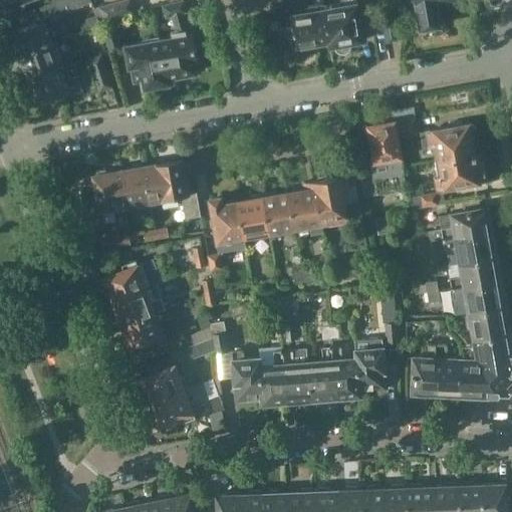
[(0,3),(2,9),(27,0),(0,0),(0,3)]
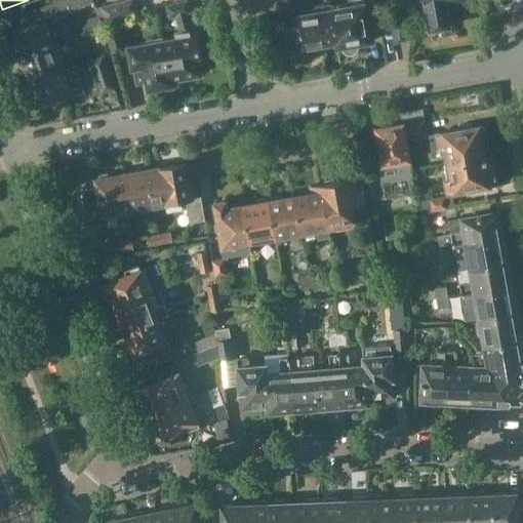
[(64,0),(53,4),(57,15),(93,3),(91,0),(64,0)]
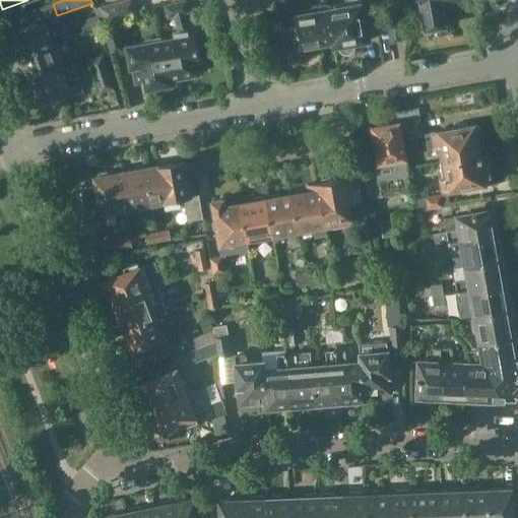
[(126,0),(100,8),(104,23),(133,14),(128,0),(126,0)]
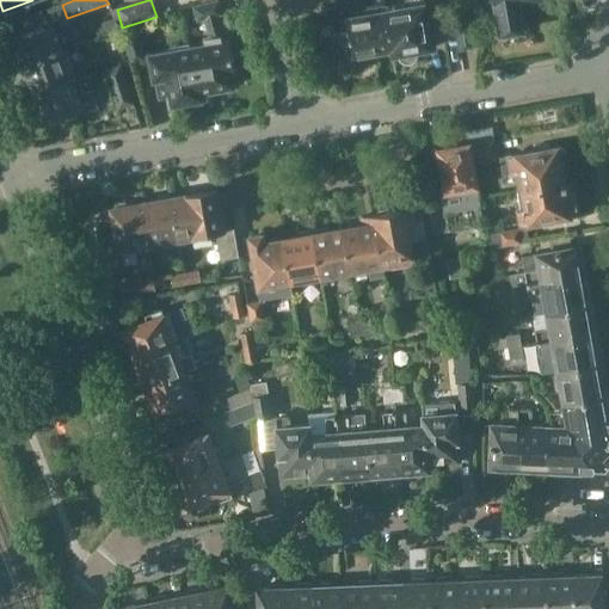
[(367,17),(350,19),(345,0),(334,0),(330,1),(328,0),(327,0),(326,1),(326,2),(320,5),(323,16),(330,14),(336,35),(346,32),(348,45),(346,45),(344,47),(344,48),(343,48),(343,50),(342,51),(342,53),(342,54),(343,55),(344,56),(344,57),(345,59),(348,59),(349,59),(389,51),(391,51),(383,13),(382,7),(367,11),(367,17)]
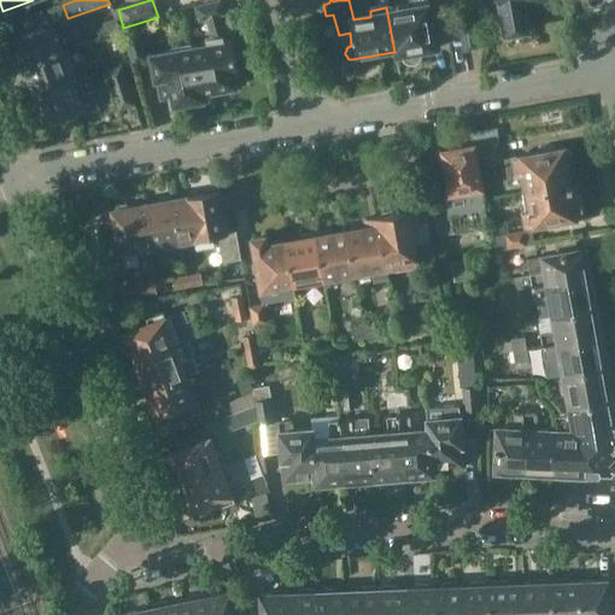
[(472,0),(456,0),(461,18),(475,15),(472,0)]
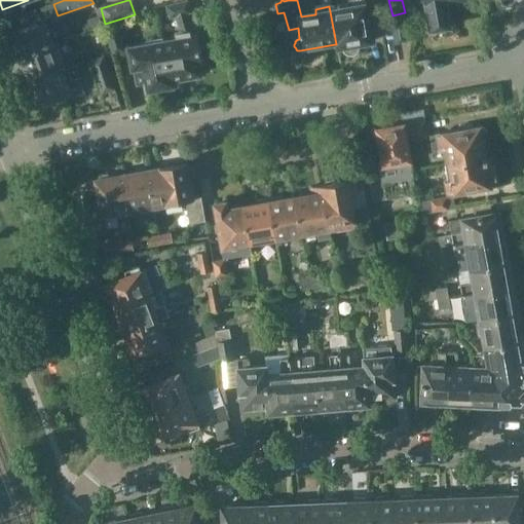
[(422,0),(427,32),(448,29),(444,6),(469,2),(468,0),(422,0)]
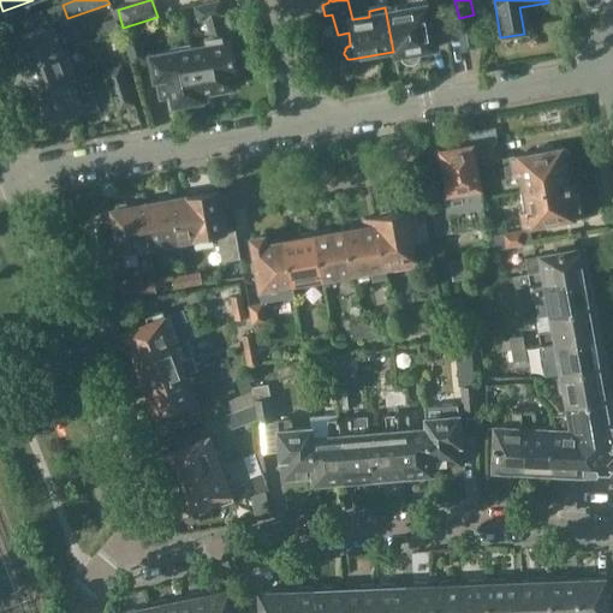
[(432,49),(424,7),(423,1),(408,4),(409,10),(386,13),(393,52),(392,52),(393,59),(398,58),(398,60),(398,63),(399,64),(402,65),(403,66),(405,67),(408,67),(410,67),(412,67),(414,66),(415,64),(417,63),(417,61),(417,59),(418,58),(418,57),(417,54),(417,53),(432,49)]
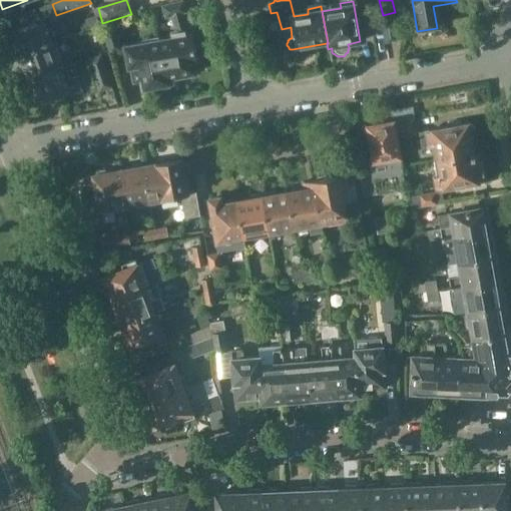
[(164,79),(164,78),(167,78),(169,80),(177,78),(178,76),(201,72),(198,57),(194,58),(189,25),(183,26),(180,15),(184,14),(180,2),(160,8),(164,21),(168,20),(171,33),(167,34),(168,38),(157,40),(164,79)]
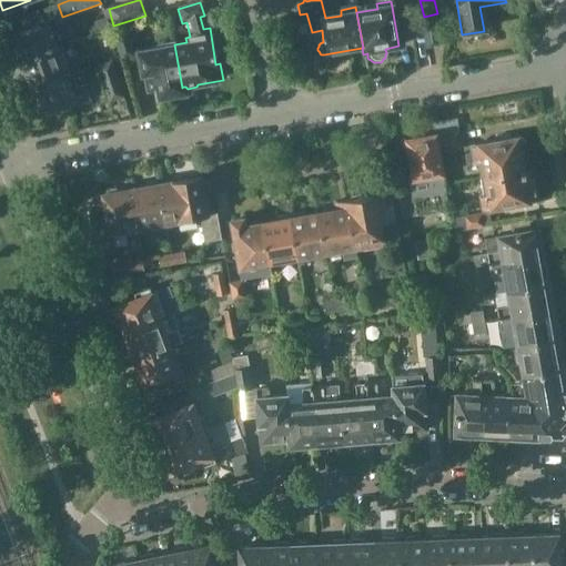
[(93,26),(97,34),(109,30),(105,20),(93,26)]
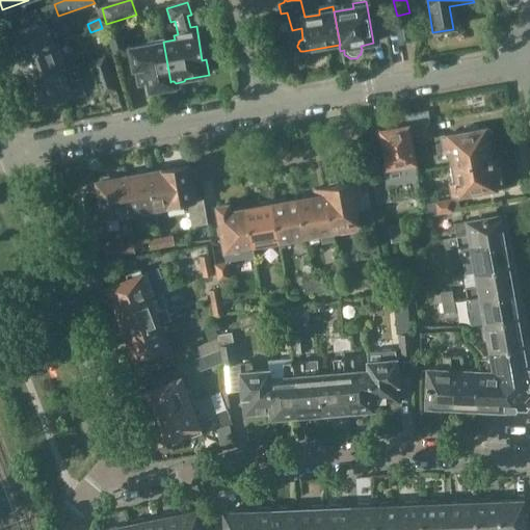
[(56,45),(48,20),(10,33),(15,45),(11,46),(17,59),(56,45)]
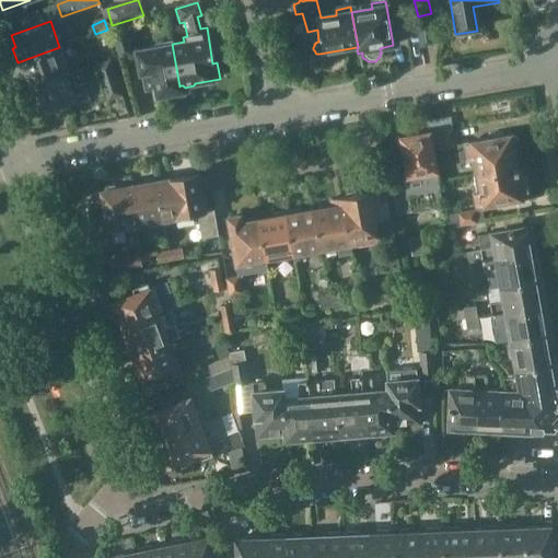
[(419,48),(431,46),(428,24),(415,26),(419,48)]
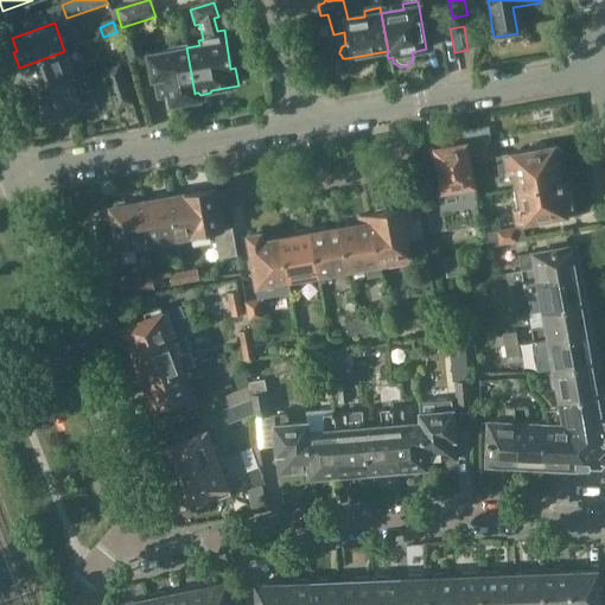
[(132,33),(119,38),(128,64),(141,61),(132,33)]
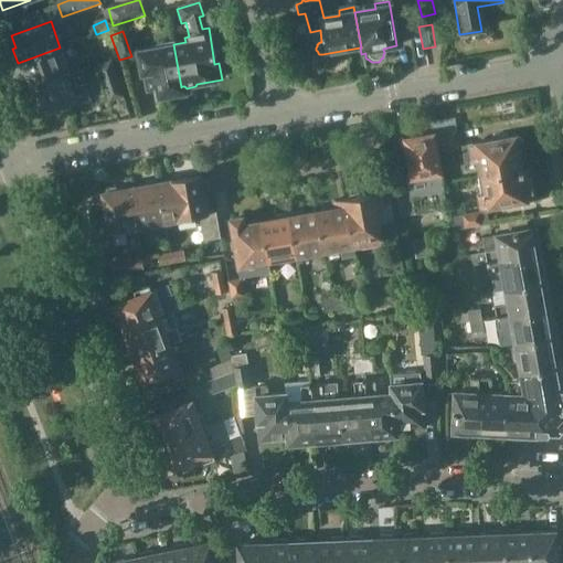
[(159,96),(179,93),(179,94),(182,94),(181,86),(181,87),(173,44),(136,51),(144,94),(155,92),(156,98),(160,97),(159,96)]
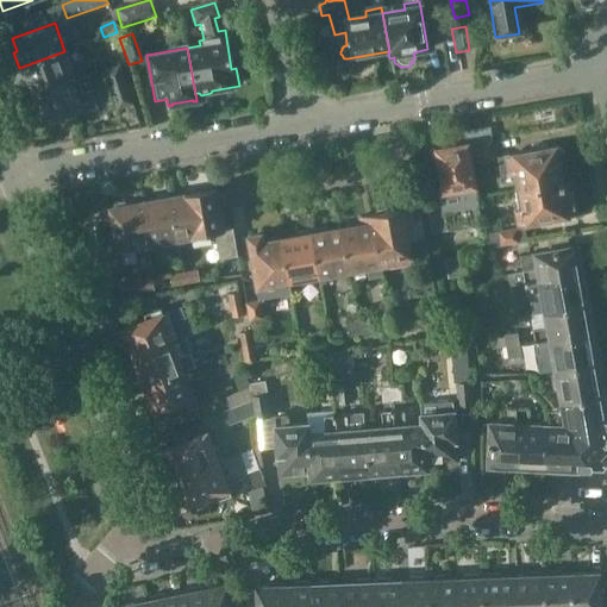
[(64,51),(19,68),(25,83),(27,82),(33,97),(75,81),(64,51)]
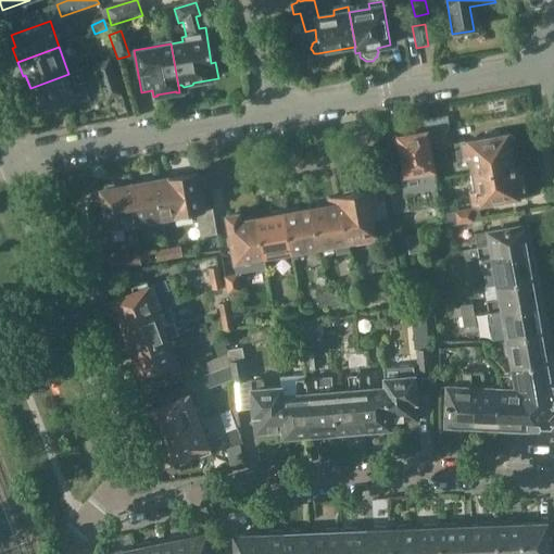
[(120,97),(108,60),(93,65),(105,101),(120,97)]
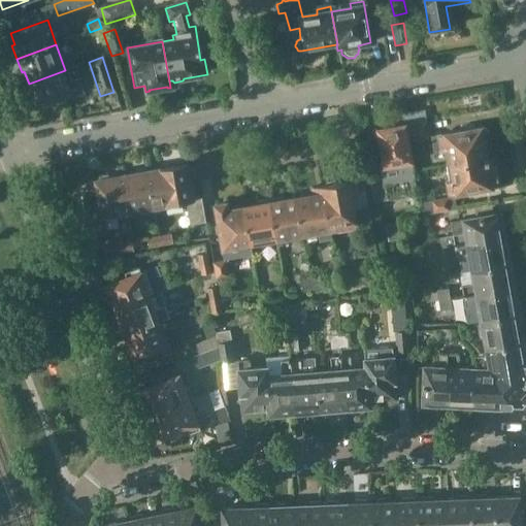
[(29,84),(30,87),(27,88),(30,98),(33,97),(37,108),(63,99),(63,100),(83,93),(77,79),(69,81),(65,70),(29,84)]
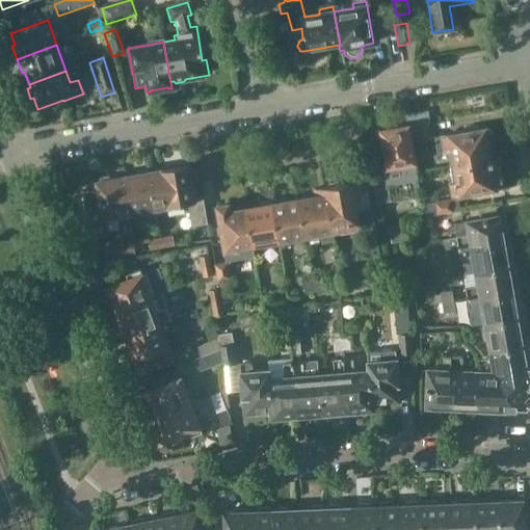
[(412,143),(427,140),(427,138),(429,138),(427,127),(425,127),(425,125),(408,127),(412,143)]
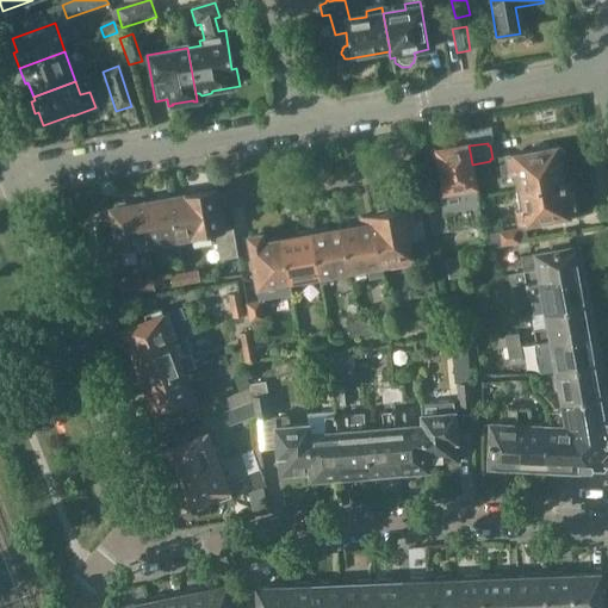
[(469,146),(467,146),(432,152),(430,153),(428,154),(427,154),(426,155),(425,157),(425,160),(425,162),(425,165),(426,167),(427,168),(429,169),(430,171),(433,171),(438,171),(441,193),(460,191),(466,223),(482,221),(472,165),(469,146)]
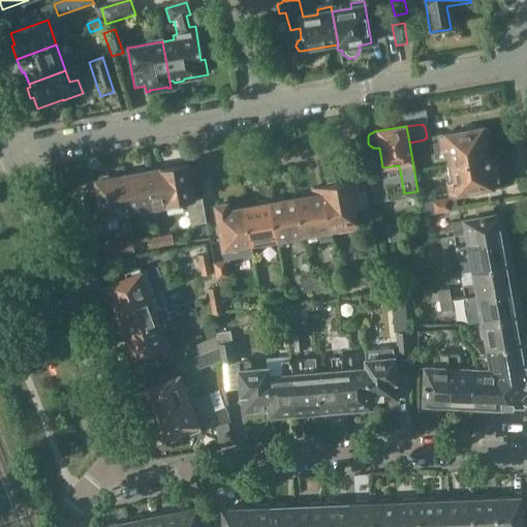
[(486,162),(486,160),(483,143),(484,143),(485,142),(486,141),(487,140),(487,138),(487,137),(487,136),(487,134),(486,133),(485,131),(483,131),(482,130),(479,130),(438,137),(441,152),(446,152),(448,168),(486,162)]
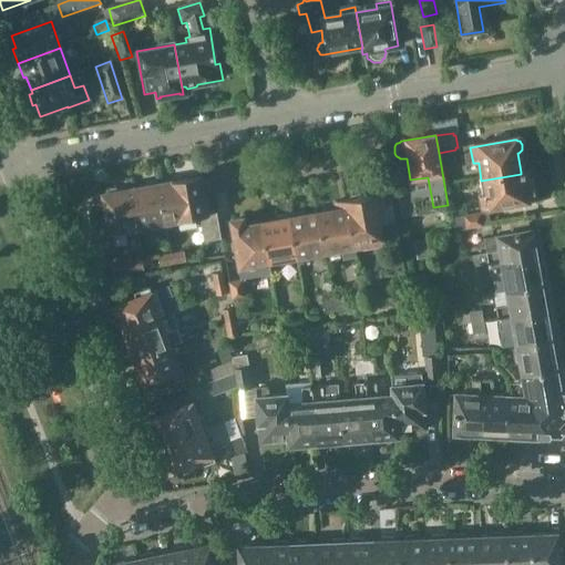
[(523,171),(521,172),(521,174),(481,181),(483,194),(479,195),(482,212),(523,205),(521,193),(531,192),(527,176),(528,176),(528,175),(528,174),(528,173),(527,173),(523,173),(523,171)]
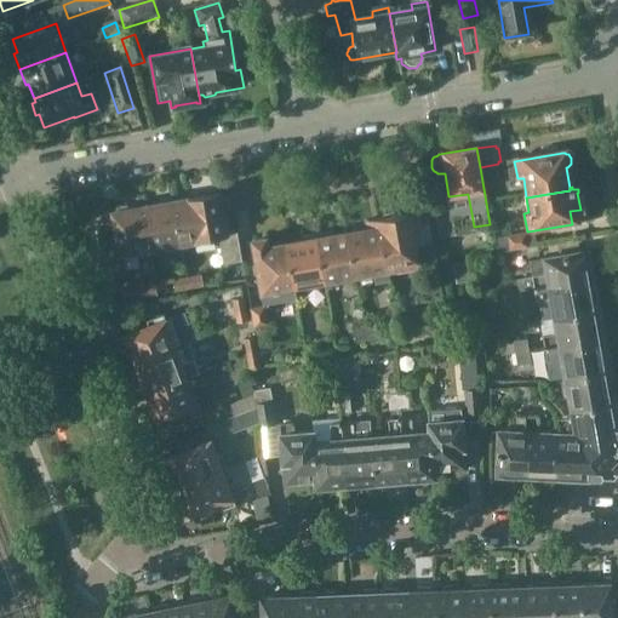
[(219,240),(224,265),(240,263),(235,235),(225,236),(218,195),(215,195),(213,193),(204,194),(202,198),(199,199),(196,195),(187,198),(186,201),(171,204),(179,246),(219,240)]
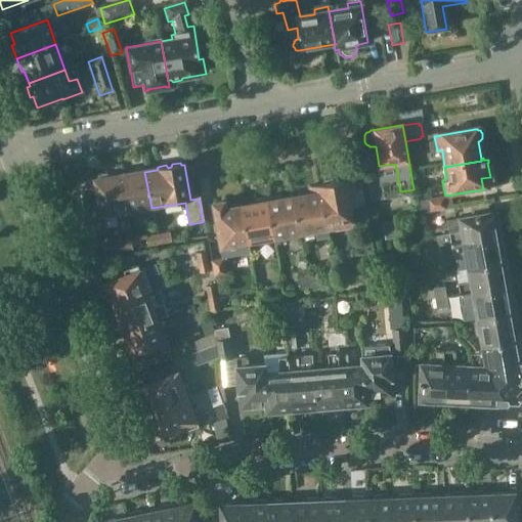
[(126,212),(151,208),(144,172),(142,172),(140,170),(132,171),(131,174),(120,176),(126,212)]
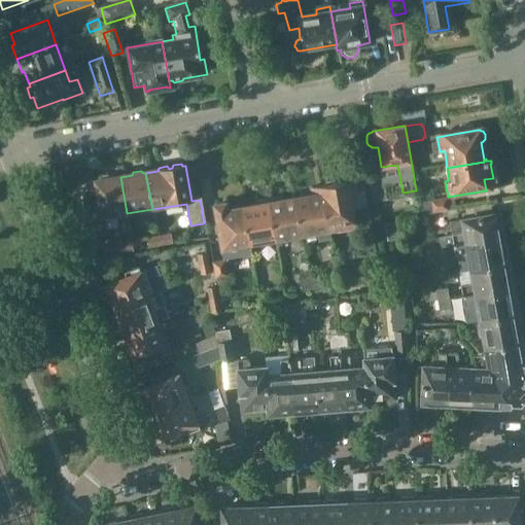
[(380,176),(368,178),(372,203),(384,201),(380,176)]
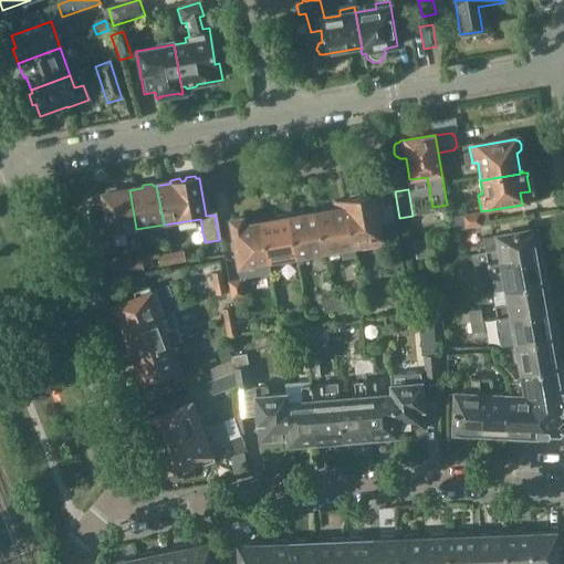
[(104,195),(101,196),(105,218),(98,219),(102,235),(136,229),(129,190),(116,192),(114,190),(105,191),(104,195)]
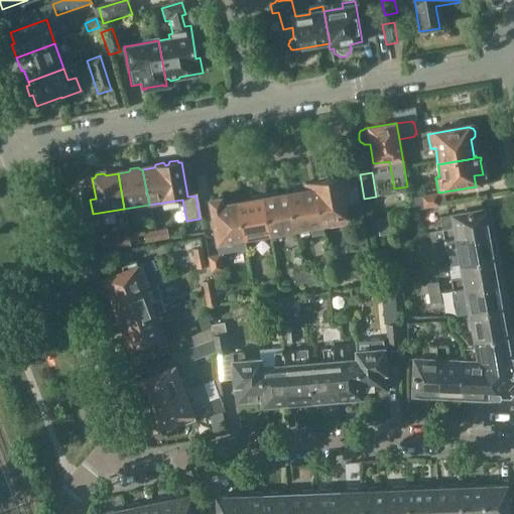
[(312,183),(313,190),(314,190),(320,226),(350,221),(348,207),(357,205),(352,176),(328,181),(326,179),(317,180),(316,183),(312,183)]
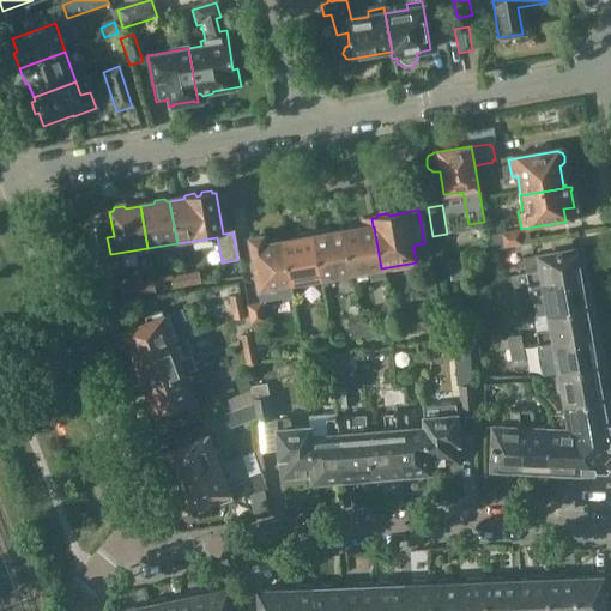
[(346,231),(343,233),(351,274),(381,268),(374,227),(373,227),(358,229),(356,228),(349,229),(346,231)]
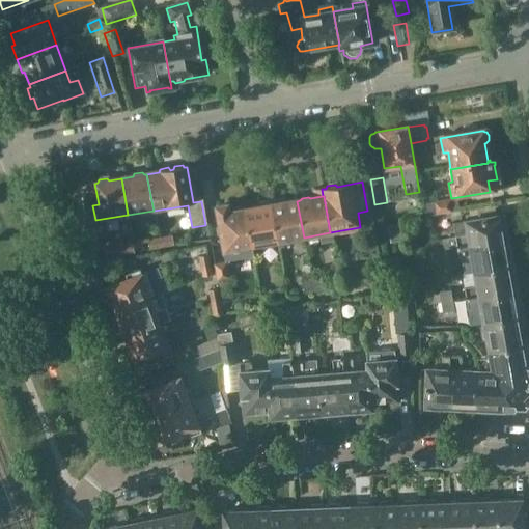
[(282,200),(270,202),(277,242),(304,238),(297,201),(283,203),(282,200)]
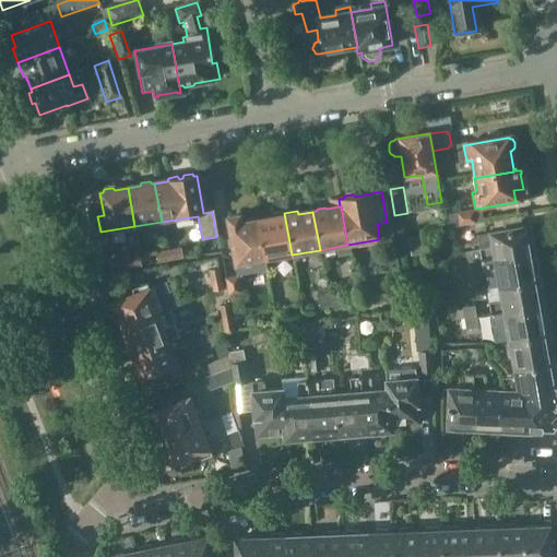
[(271,218),(257,222),(263,260),(292,255),(284,213),(270,215),(271,218)]
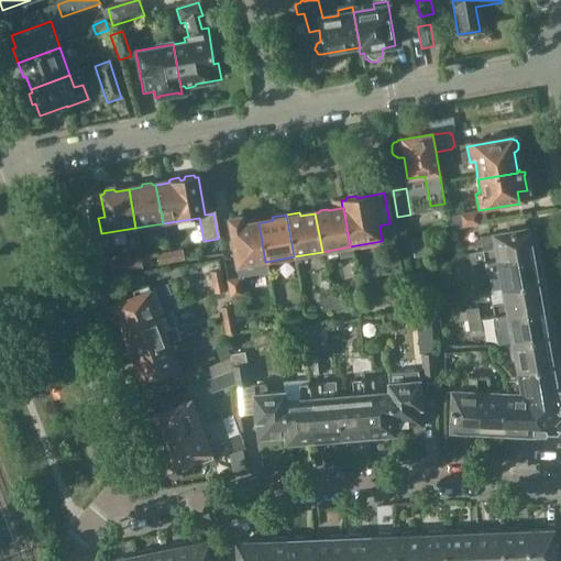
[(473,215),(444,219),(447,231),(475,227),(473,215)]
